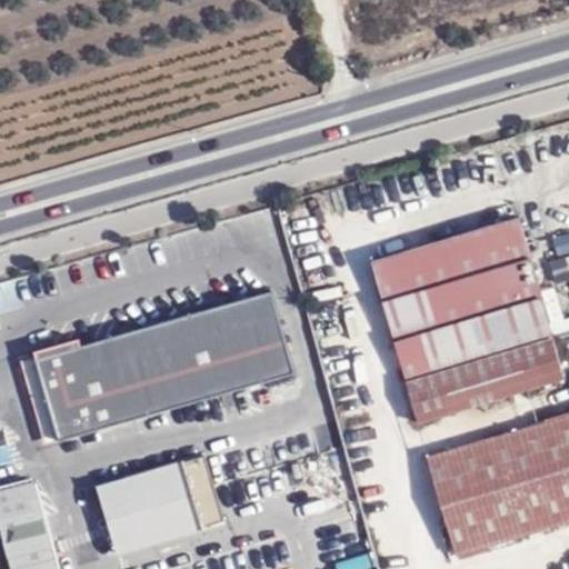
[(566,378),(518,217),(371,260),(419,421),(566,378)]
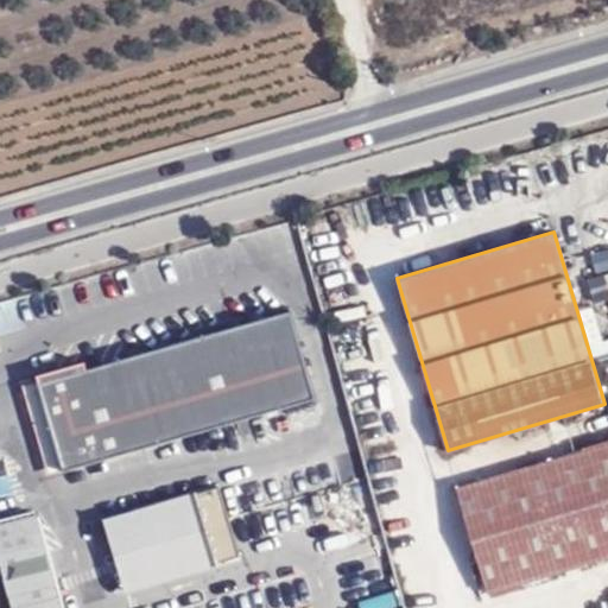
[(607,248),(591,254),(597,273),(607,270),(607,248)]
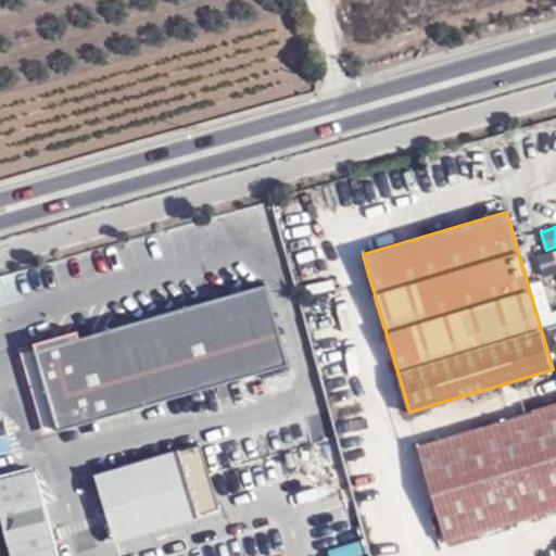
[(58,430),(288,364),(265,283),(35,350),(39,364),(50,403),(58,430)]
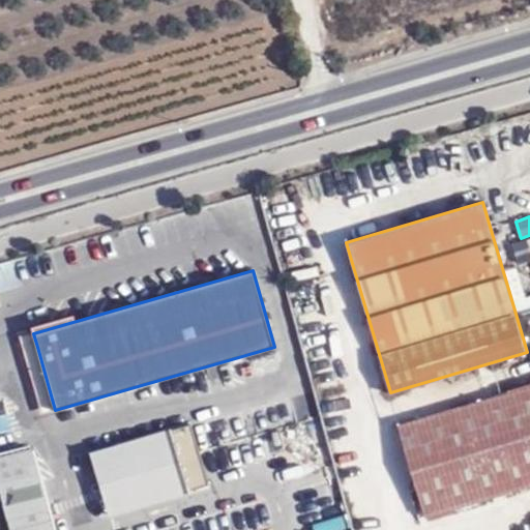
[(38,386),(48,384),(37,347),(28,350),(38,386)]
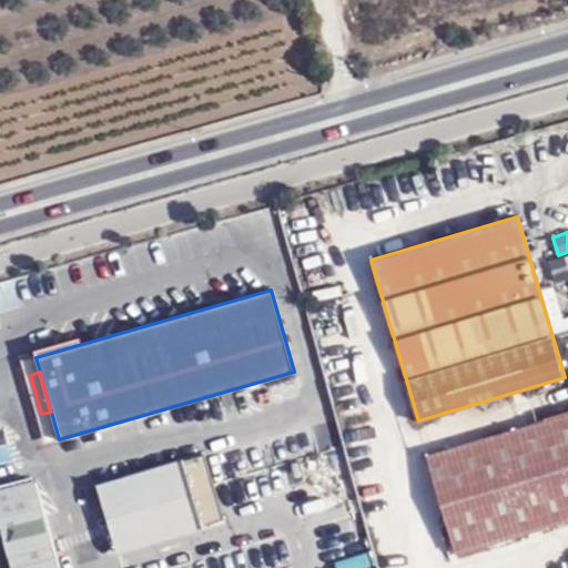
[(567,413),(428,456),(457,553),(567,519),(567,413)]
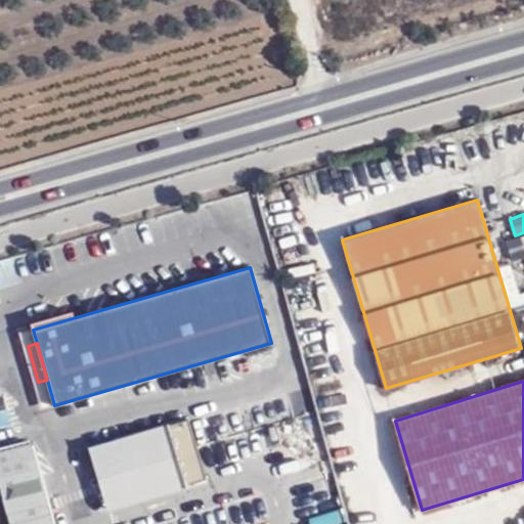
[(185,484),(169,426),(92,447),(110,508),(185,484)]
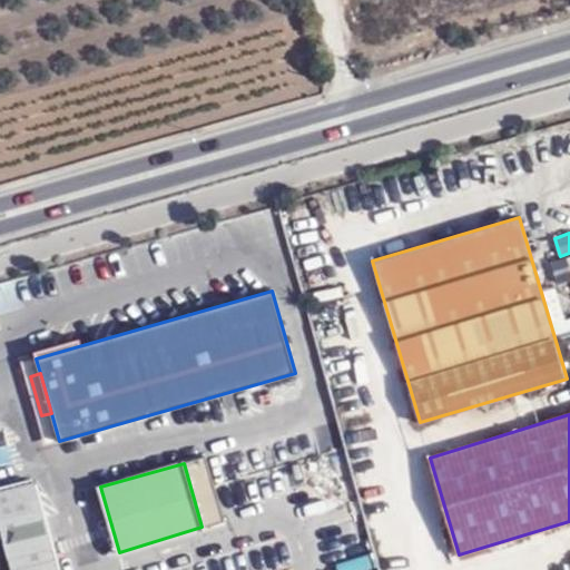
[(0,519),(13,569),(58,569),(33,482),(0,490),(0,519)]
